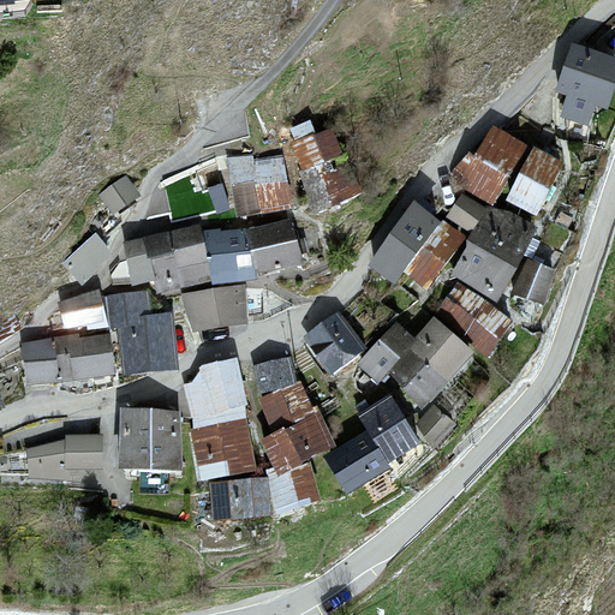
[(614,55),(574,42),(556,94),(568,97),(561,117),(587,126),(595,106),(604,109),(614,76),(614,55)]
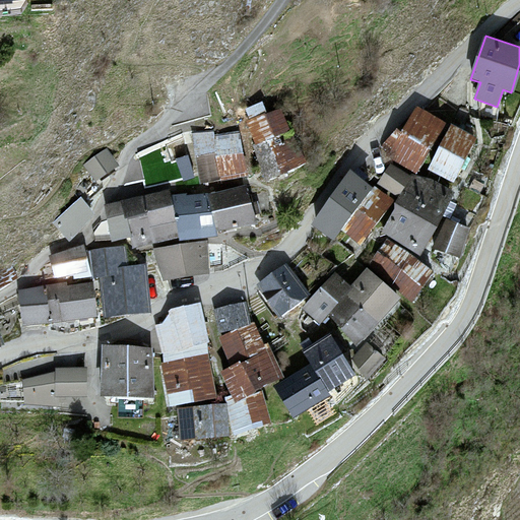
[(246,121),(255,143),(289,130),(280,107),(246,121)]
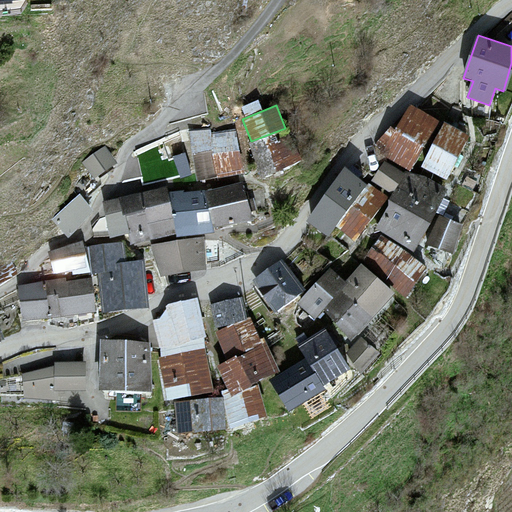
[(439,120),(412,105),(398,132),(393,129),(383,148),(387,151),(385,156),(412,170),(439,120)]
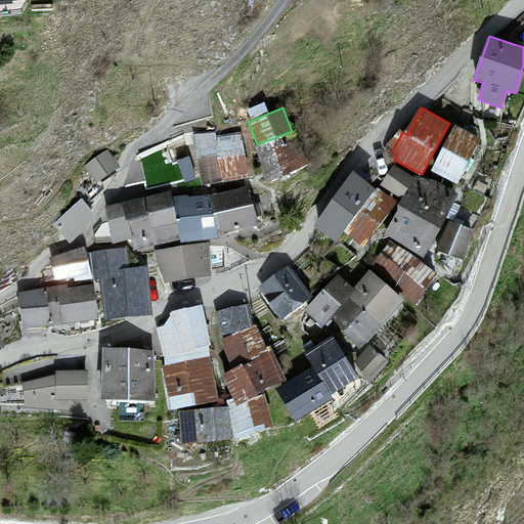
[(456,125),(431,171),(455,184),(481,138),(456,125)]
